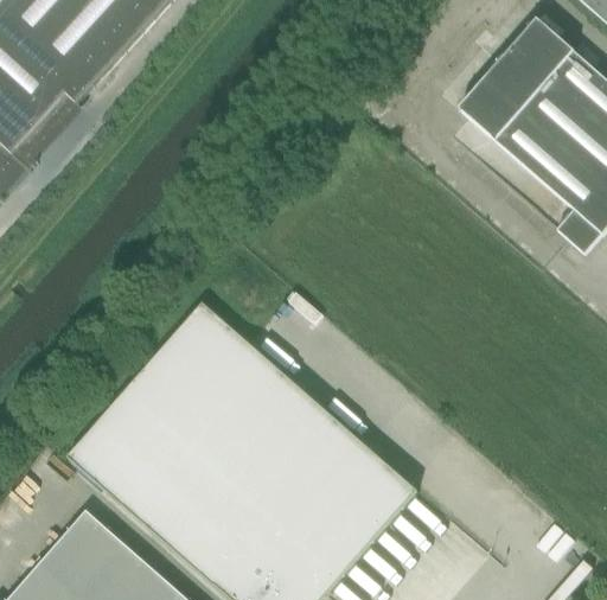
[(0,0),(0,202),(32,167),(14,151),(66,93),(77,103),(170,0),(0,0)]
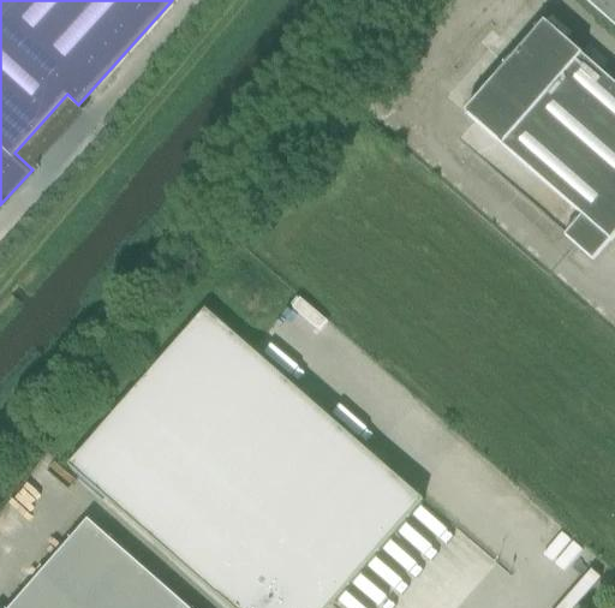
[(589,0),(614,23),(614,0),(589,0)]
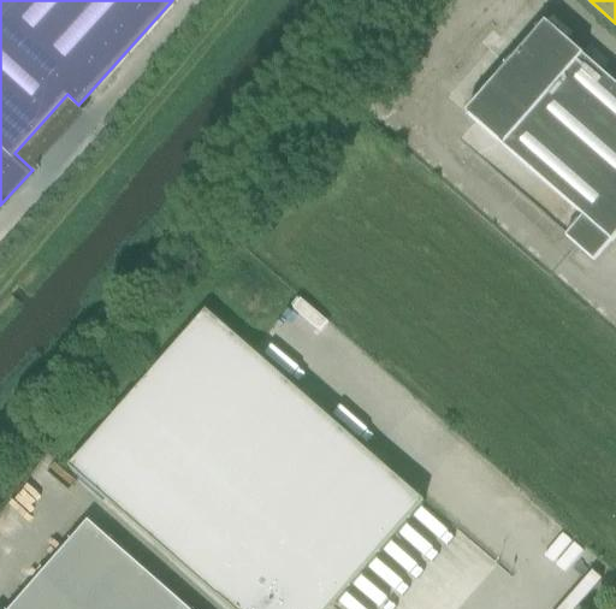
[(615,80),(545,17),(466,108),(582,211),(564,231),(593,255),(610,235),(611,236),(615,230),(615,80)]
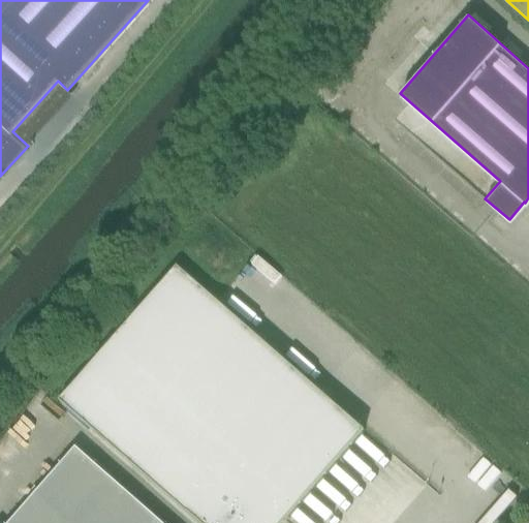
[(278,522),(364,426),(176,263),(58,397),(203,522),(278,522)]
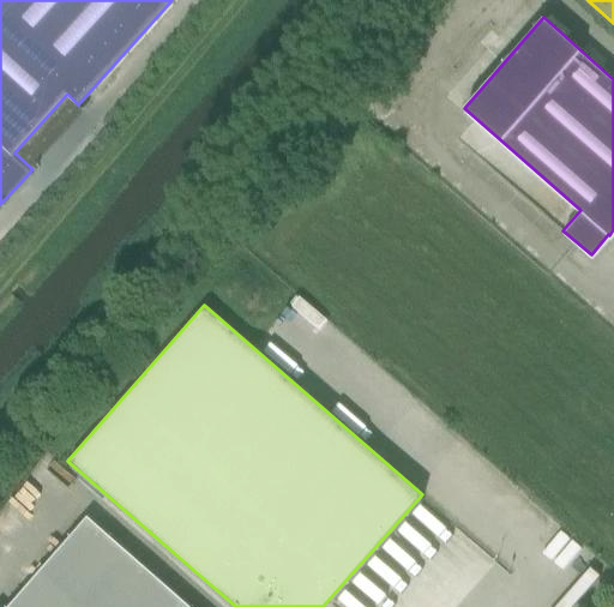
[(193,606),(88,514),(4,606),(193,606)]
